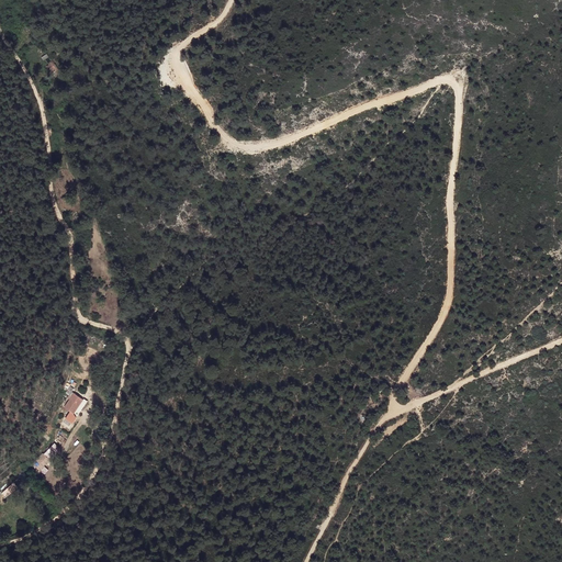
[(47,64),(52,72),(57,70),(53,60),(47,64)]
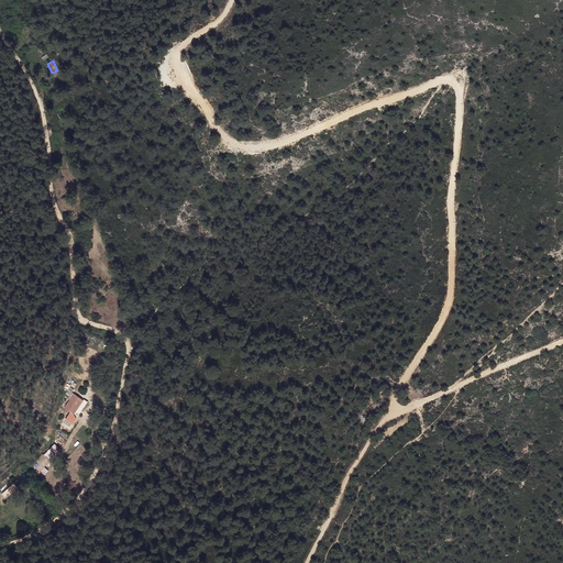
[(114,250),(110,243),(106,246),(110,252),(114,250)]
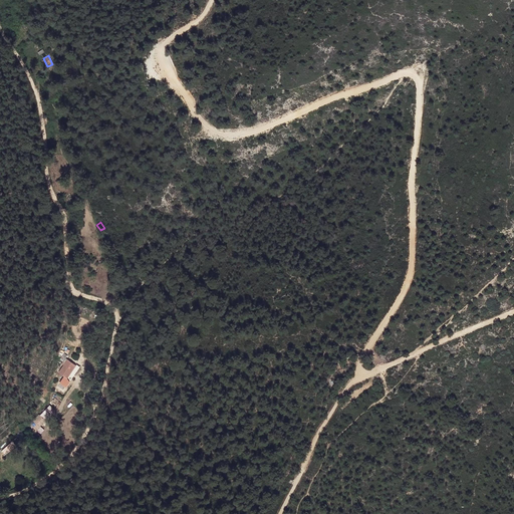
[(55,336),(50,342),(49,348),(48,351),(53,354),(62,342),(55,336)]
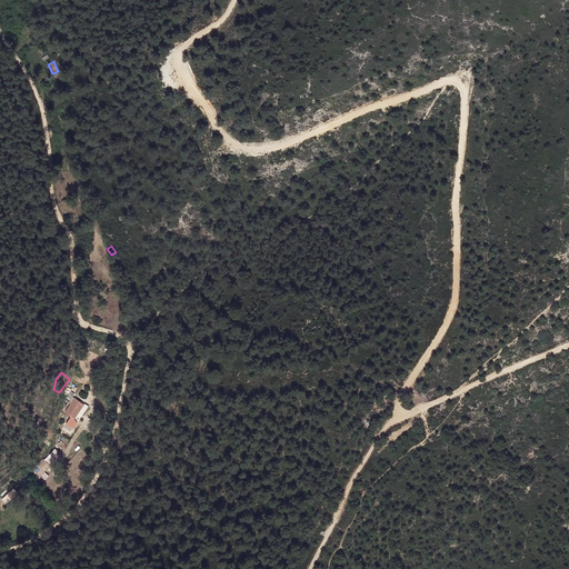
[(75,398),(66,412),(72,416),(67,423),(75,428),(79,421),(78,421),(88,406),(75,398)]
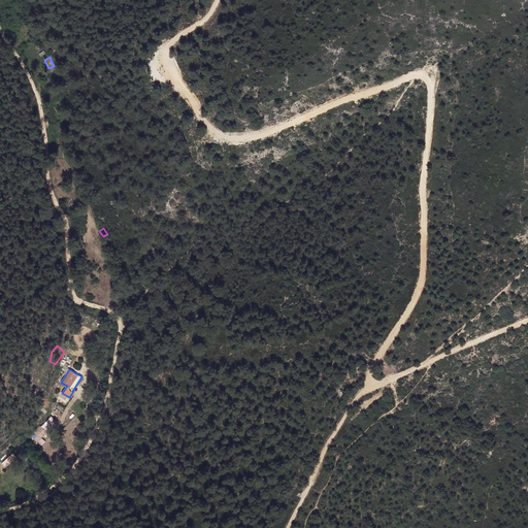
[(25,407),(22,403),(12,415),(15,418),(25,407)]
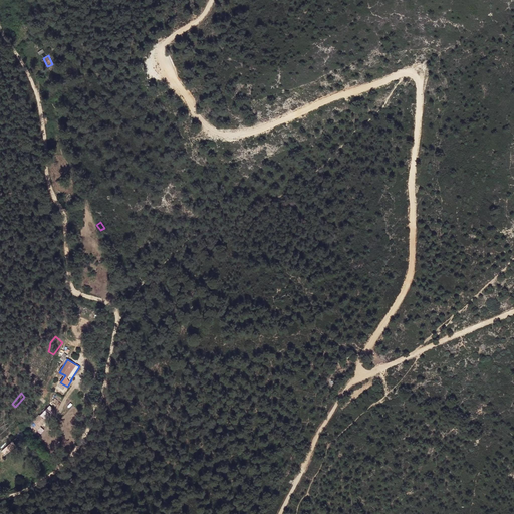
[(50,406),(41,414),(48,421),(57,412),(50,406)]
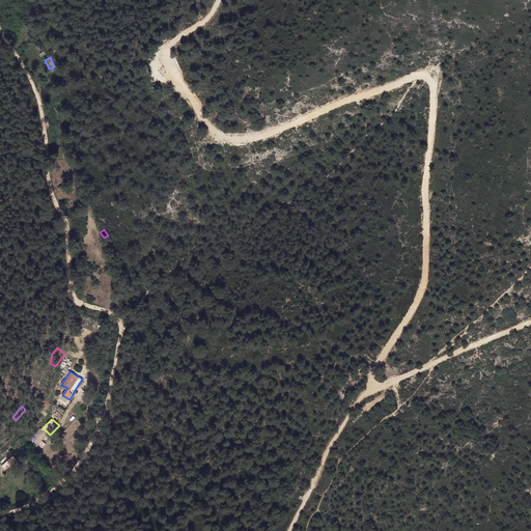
[(37,445),(48,435),(42,427),(31,438),(37,445)]
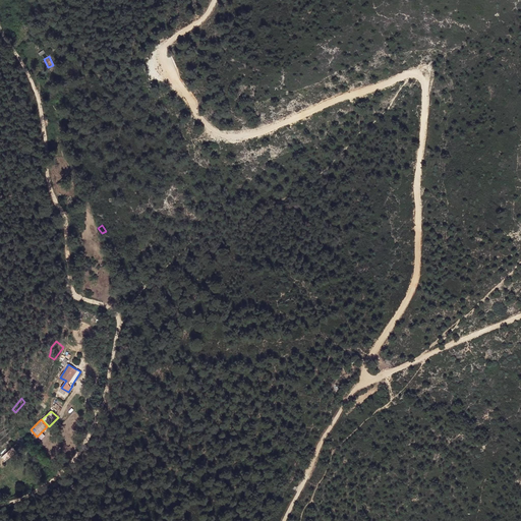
[(13,447),(8,452),(12,456),(17,451),(13,447)]
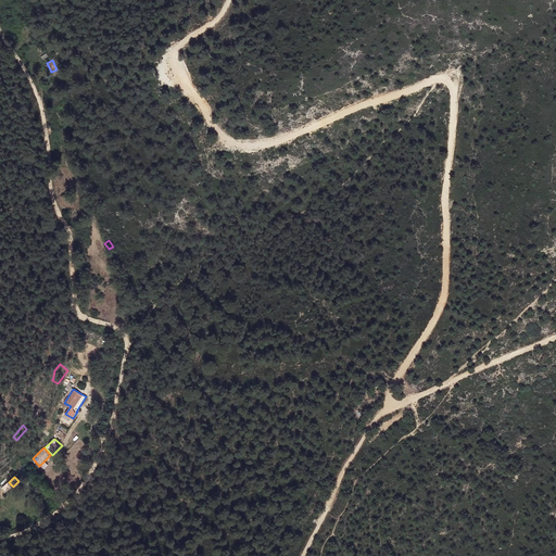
[(8,482),(3,487),(8,492),(12,488),(8,482)]
